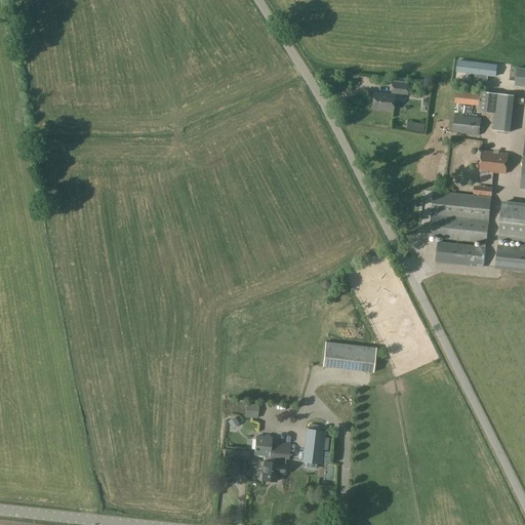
[(497,67),(457,62),(456,72),(475,74),(475,80),(487,82),(488,76),(496,77),(497,67)]
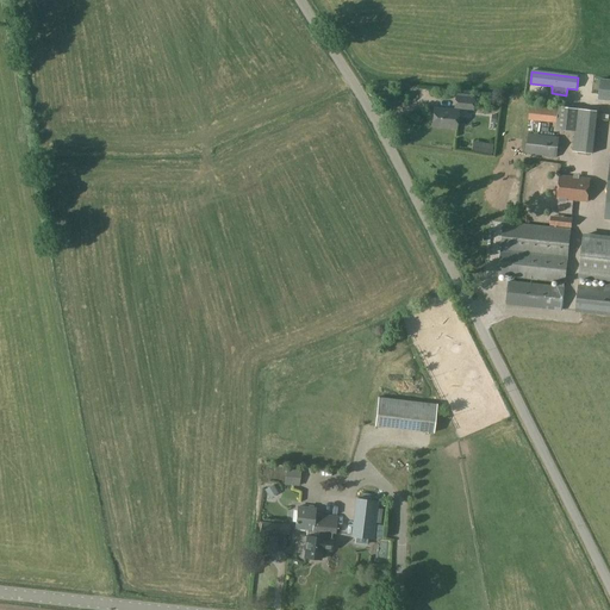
[(473,100),(455,98),(454,109),(472,110),(473,100)]
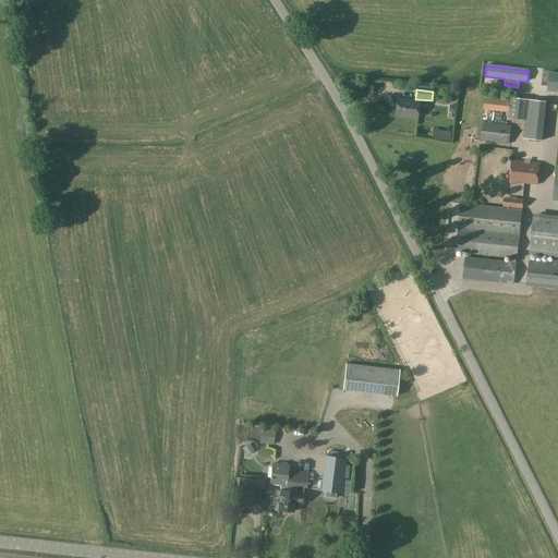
[(510,101),(484,98),(483,110),(509,113),(510,101)]
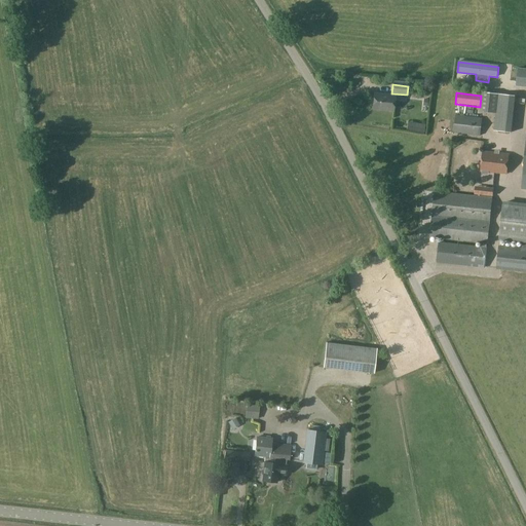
[(482,92),(480,112),(495,113),(497,94),(482,92)]
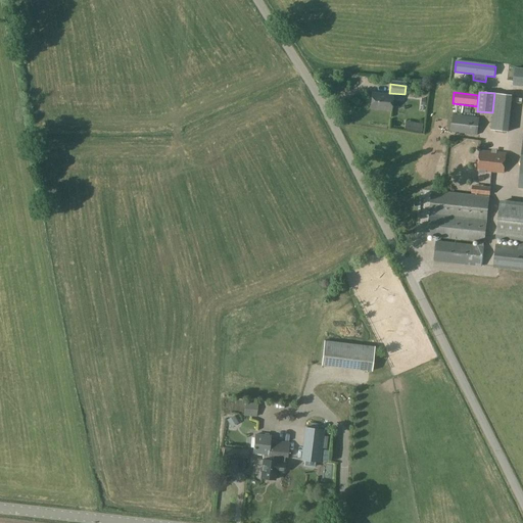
[(370,108),(390,111),(392,96),(372,94),(370,108)]
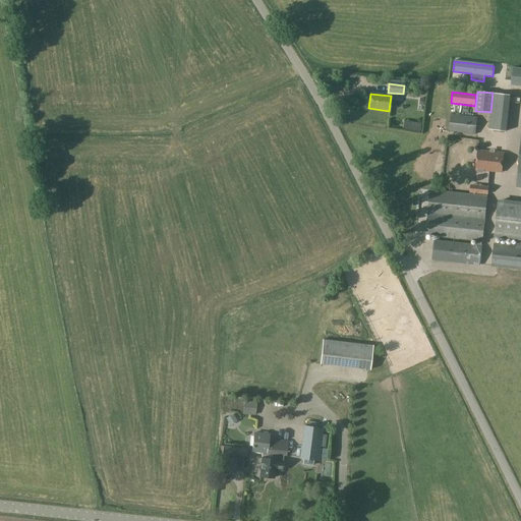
[(475,135),(477,117),(451,114),(449,132),(475,135)]
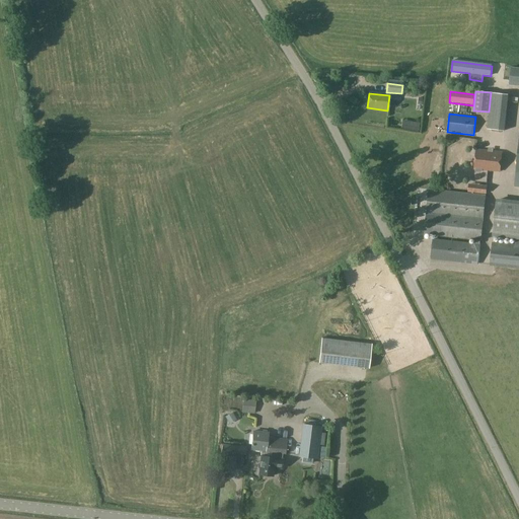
[(419,131),(420,124),(413,123),(412,130),(419,131)]
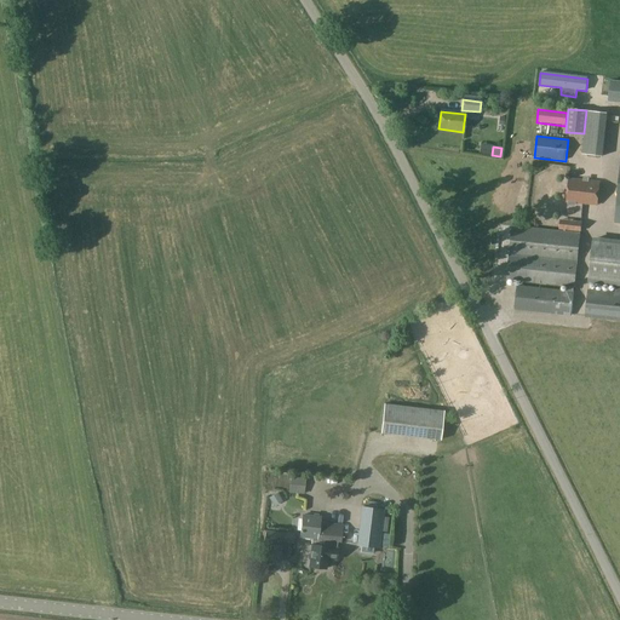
[(566,202),(597,206),(600,182),(568,179),(566,202)]
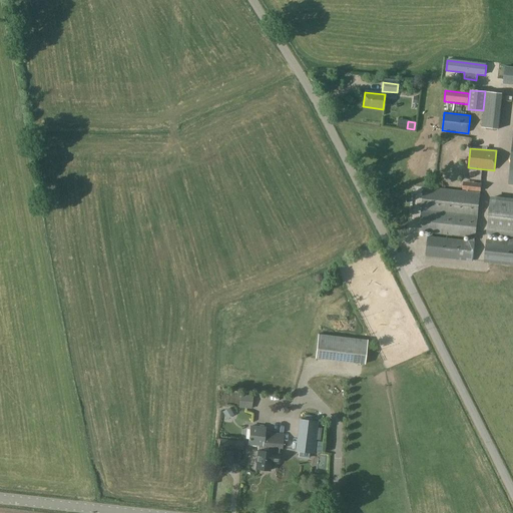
[(481,188),(482,180),(469,179),(468,187),(481,188)]
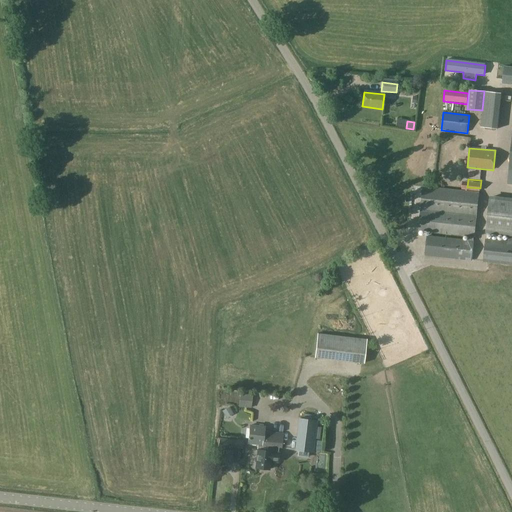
[(424,187),(419,230),(475,236),(480,193),(424,187)]
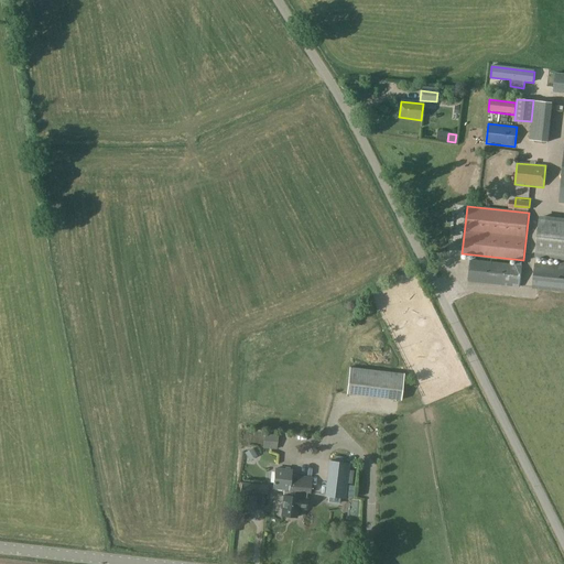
[(563,220),(540,218),(537,256),(563,258),(563,220)]
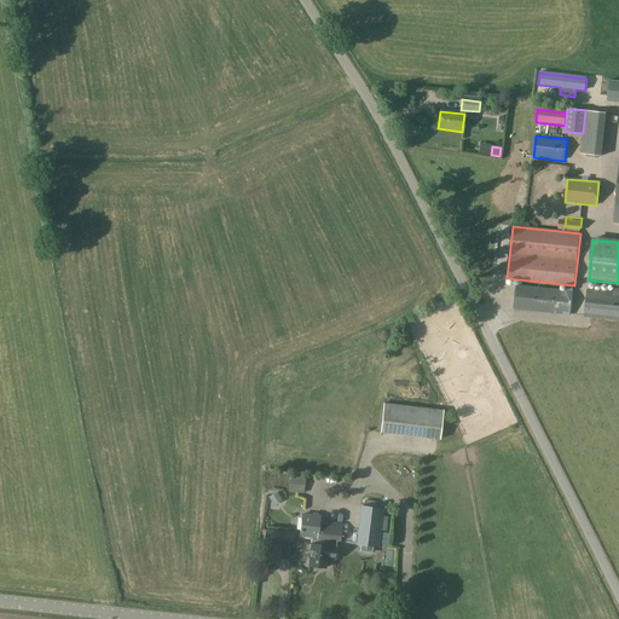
[(571,317),(573,291),(515,285),(513,310),(571,317)]
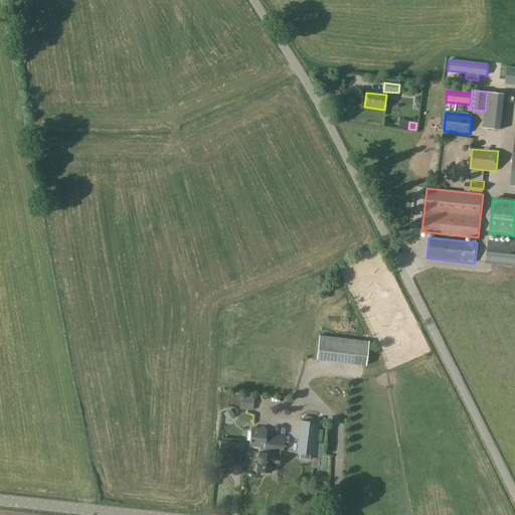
[(514,267),(514,243),(488,240),(485,264),(514,267)]
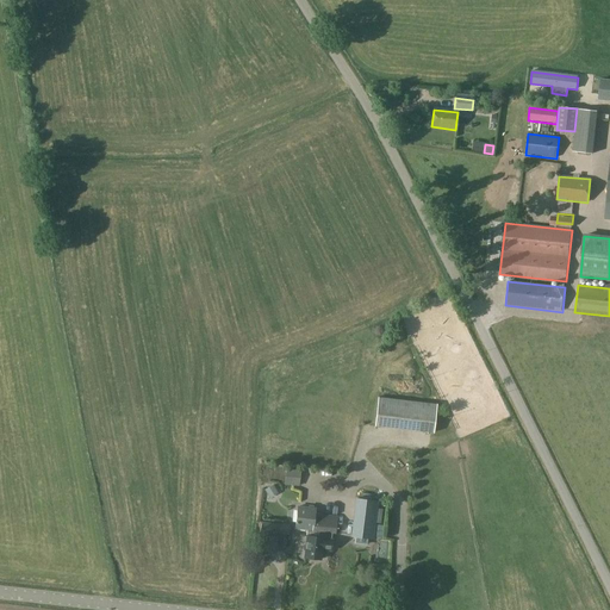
[(437,414),(379,406),(375,437),(434,443),(437,414)]
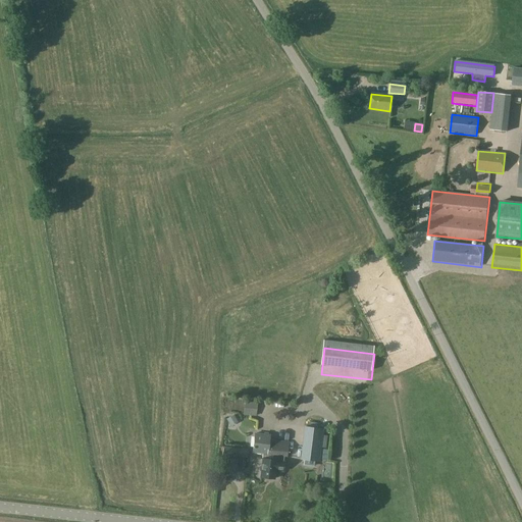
[(245,403),(244,415),(256,416),(257,404),(245,403)]
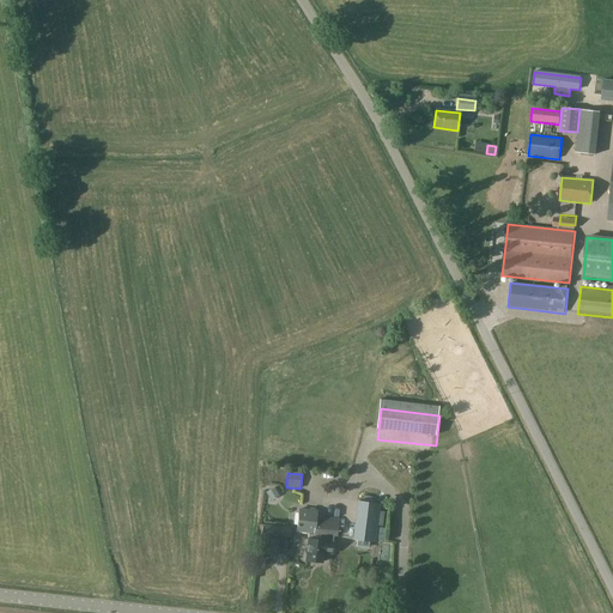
[(352,540),(375,542),(380,504),(357,501),(352,540)]
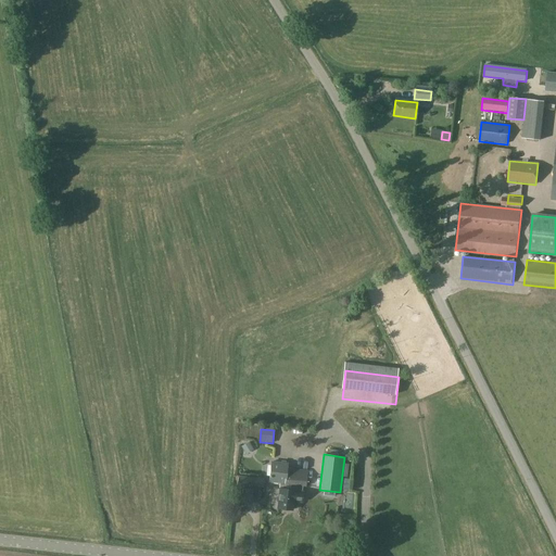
[(294,491),(301,492),(302,487),(305,487),(307,471),(287,469),(288,465),(272,463),(269,482),(278,483),(280,483),(279,488),(294,490),(294,491)]
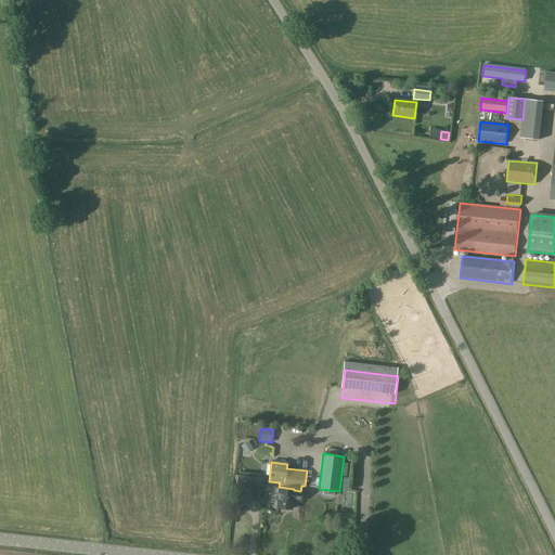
[(294,489),(279,487),(276,507),(292,510),(293,501),(300,502),(302,491),(300,491),(294,490),(294,489)]
